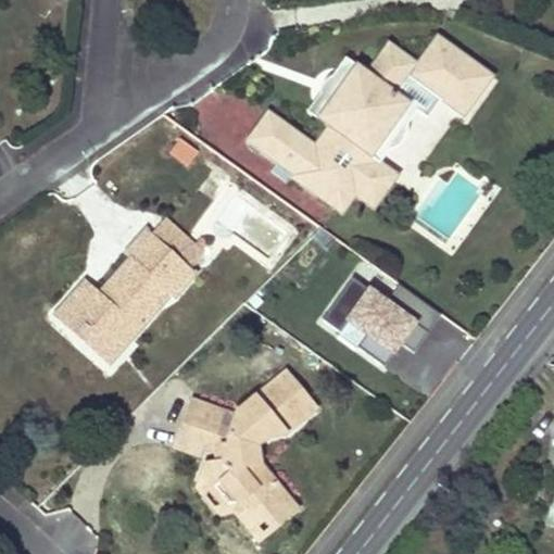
[(296,173),(309,183),(320,165),(350,187),(375,152),(382,158),(393,142),(398,141),(402,138),(406,135),(408,130),(411,126),(411,121),(411,118),(420,104),(430,112),(443,95),(467,111),(495,72),(440,30),(418,60),(389,39),(368,67),(359,60),(318,115),(329,123),(315,142),(269,109),(248,138),(296,173)]
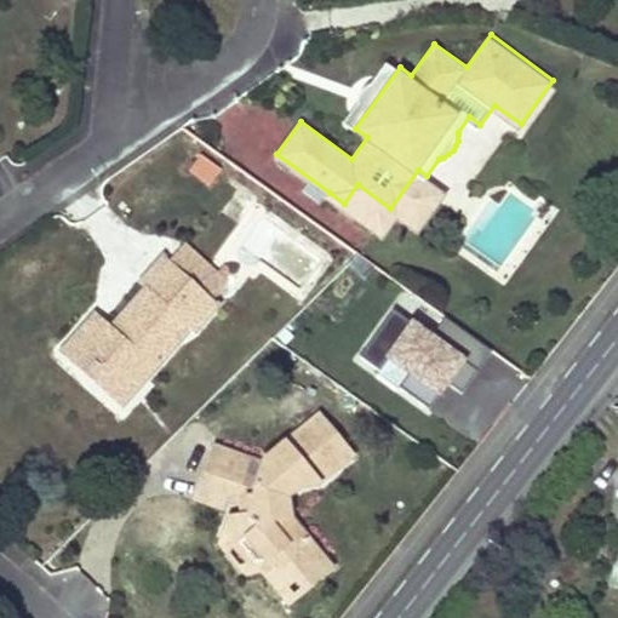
[(370,85),(368,85),(366,85),(364,86),(362,87),(360,89),(359,91),(359,93),(359,96),(360,98),(344,120),(355,129),(400,67),(389,58),(370,85)]
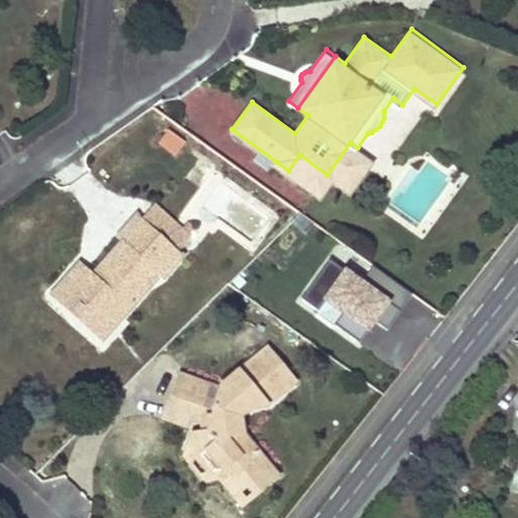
[(169,129),(160,143),(179,154),(188,140),(169,129)]
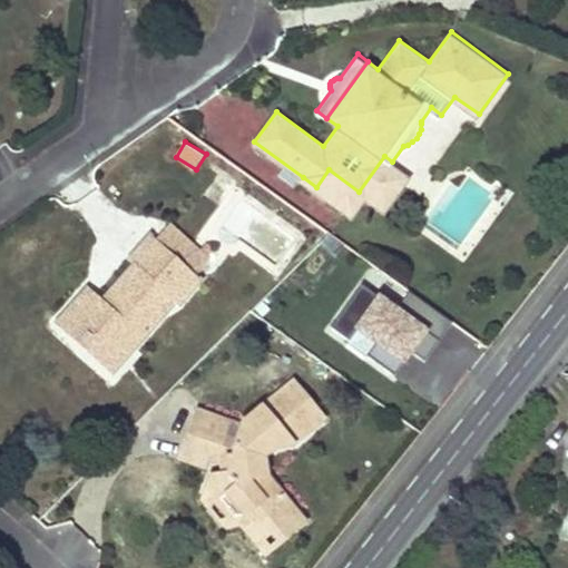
[(412,177),(392,162),(384,156),(359,192),(368,198),(387,212),(412,177)]
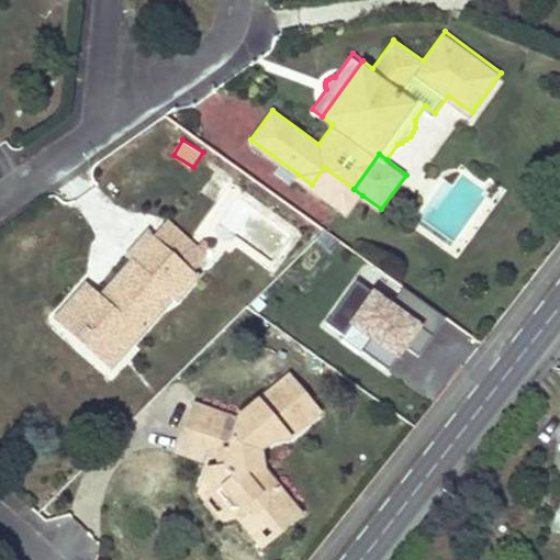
[(354,189),(324,167),(312,185),(299,175),(294,180),(346,217),(362,196),(354,189)]
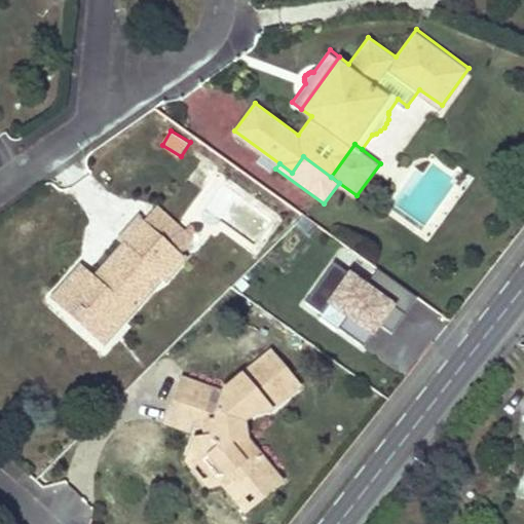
[(144,224),(180,255),(194,238),(158,208),(144,224)]
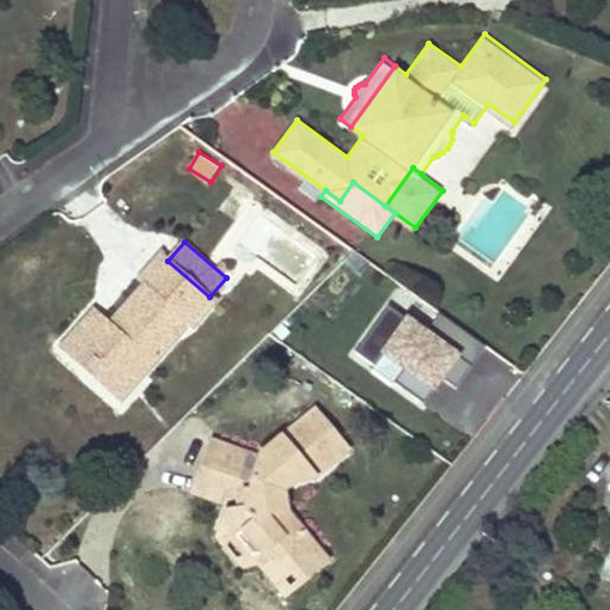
[(193,327),(215,302),(209,297),(168,261),(160,255),(139,280),(146,285),(111,324),(113,325),(104,336),(87,323),(68,345),(115,384),(129,366),(141,377),(188,323),(193,327)]
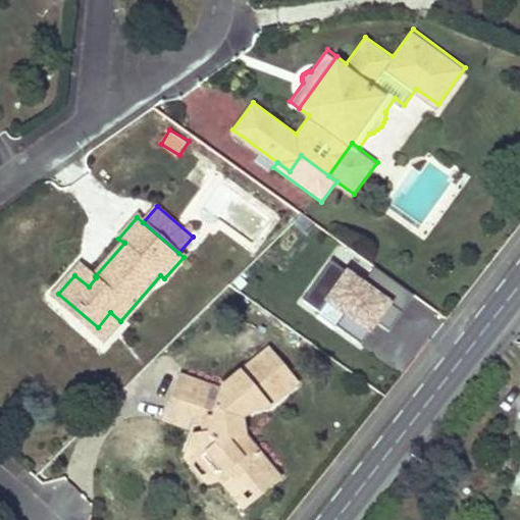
[(96,277),(95,276),(83,266),(74,275),(89,287),(96,277)]
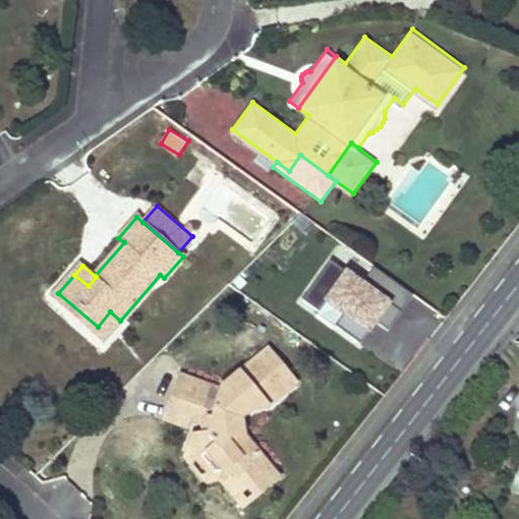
[(393,300),(346,268),(325,297),(371,331),(393,300)]
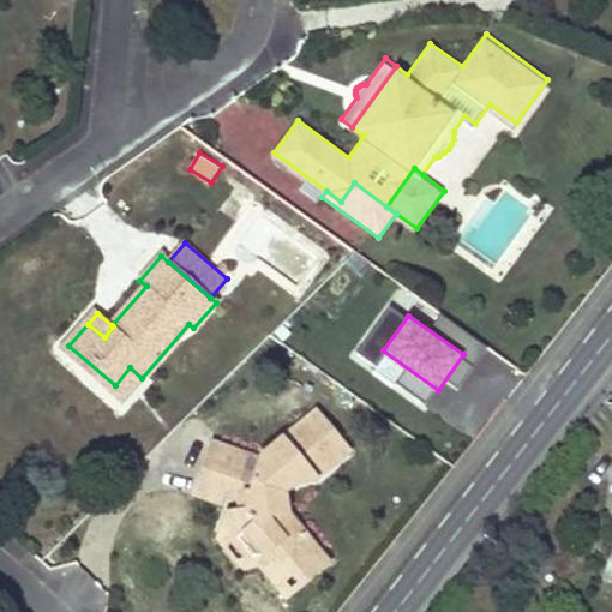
[(130,367),(115,385),(127,396),(142,378),(130,367)]
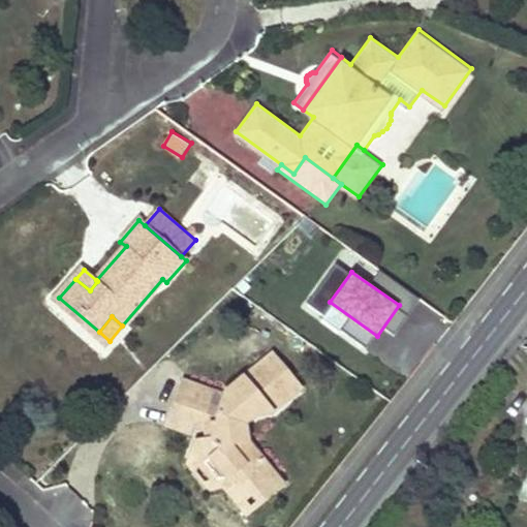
[(280,361),(274,352),(259,364),(265,372),(280,361)]
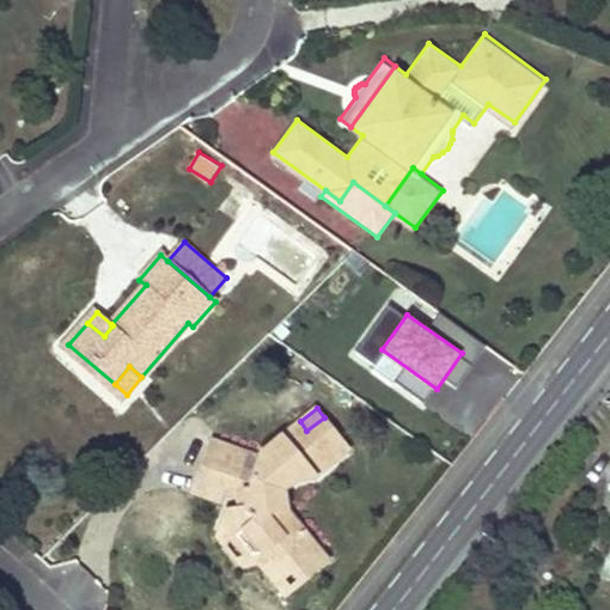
[(246,468),(249,461),(251,452),(215,440),(202,476),(226,485),(245,492),(246,507),(227,510),(223,525),(245,557),(263,553),(282,578),(319,547),(290,508),(285,488),(297,480),(315,476),(349,446),(324,418),(306,431),(300,421),(264,452),(257,470),(246,468)]
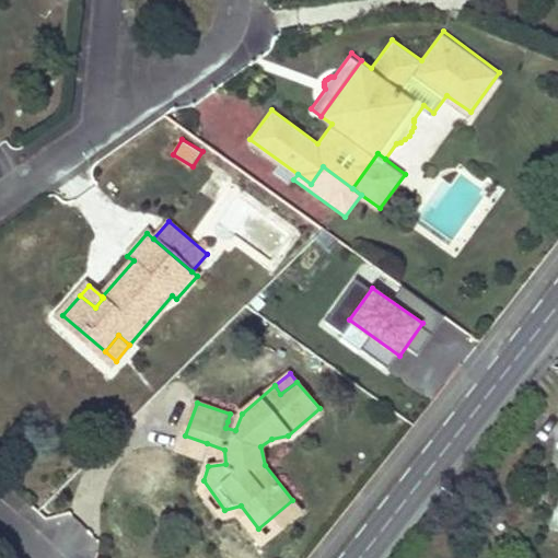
[(207,443),(185,436),(178,451),(201,458),(207,443)]
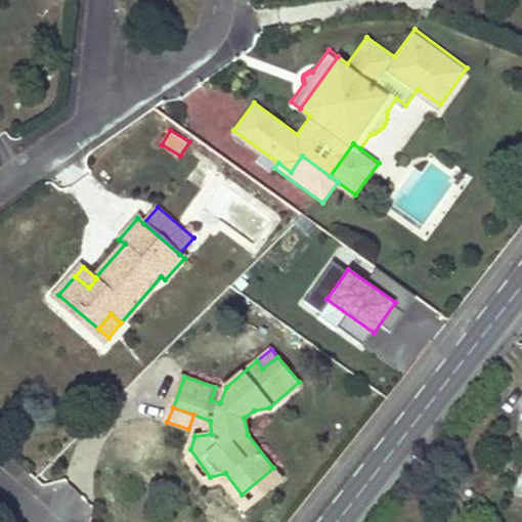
[(245,510),(283,479),(273,468),(242,494),(225,473),(210,477),(190,449),(186,459),(208,485),(221,482),(245,510)]
